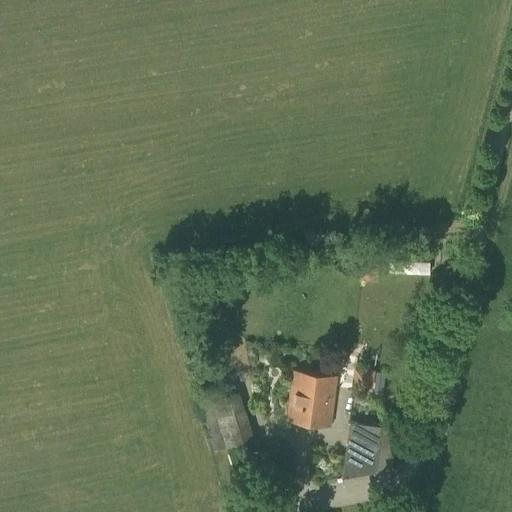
[(387,273),(429,274),(429,258),(388,257),(387,273)]
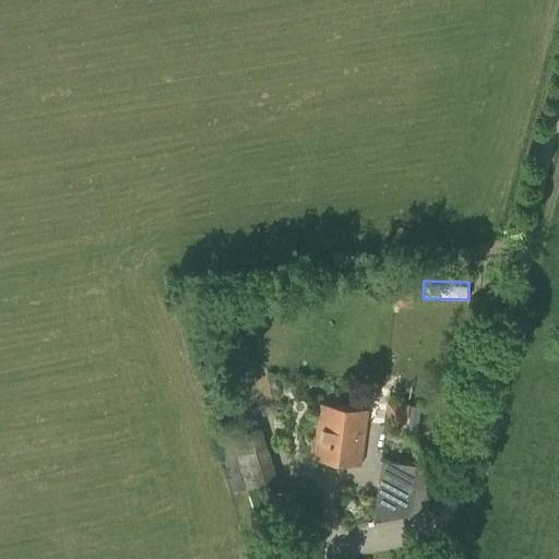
[(361,464),(368,408),(319,403),(311,458),(361,464)]
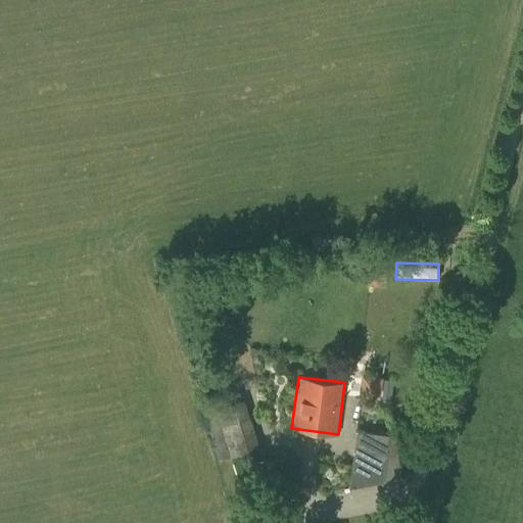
[(384,378),(380,405),(390,406),(393,379),(384,378)]
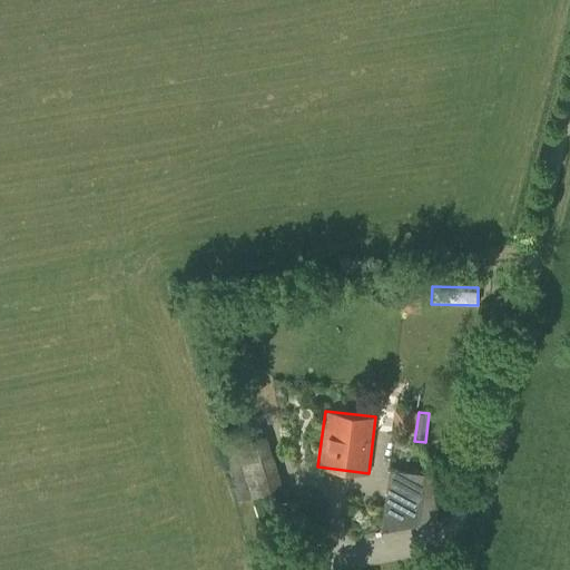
[(283,489),(265,434),(222,448),(238,502),(272,492),(276,504),(291,500),(287,488),(283,489)]
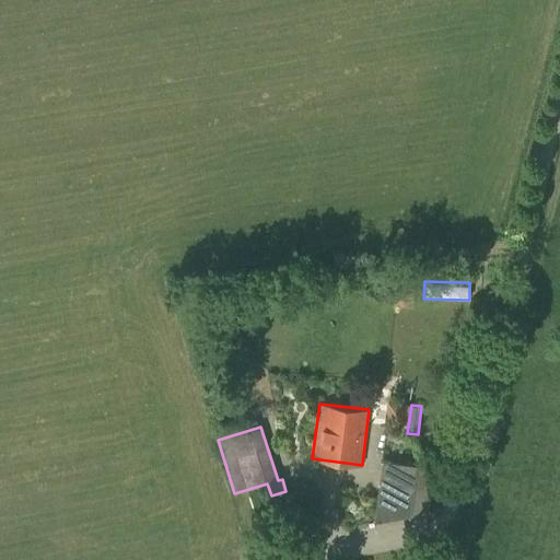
[(382,462),(374,522),(410,515),(427,517),(433,468),(382,462)]
